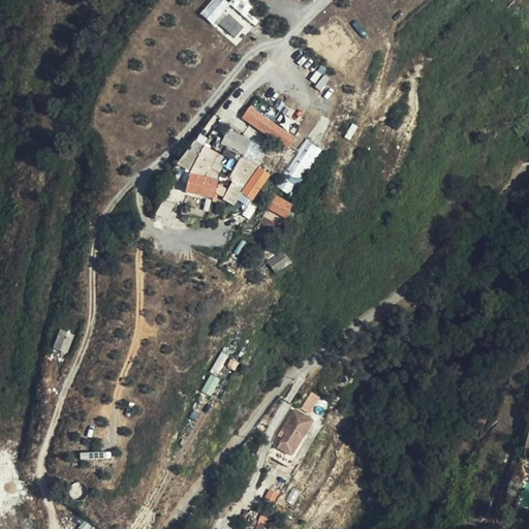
[(248,11),(253,5),(246,0),(231,0),(230,2),(227,0),(212,0),(201,13),(239,43),(258,20),(248,11)]
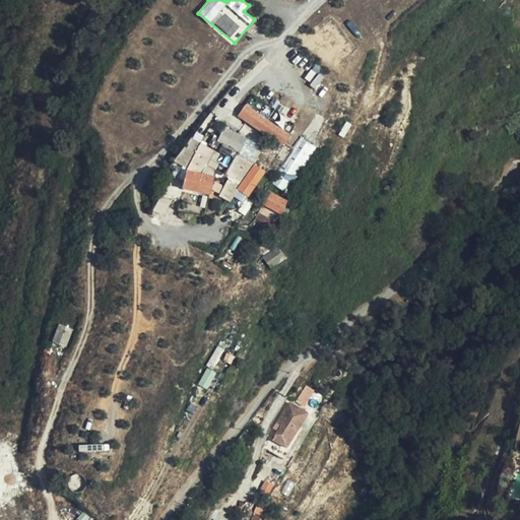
[(291,132),(248,103),(241,113),(284,142),(291,132)]
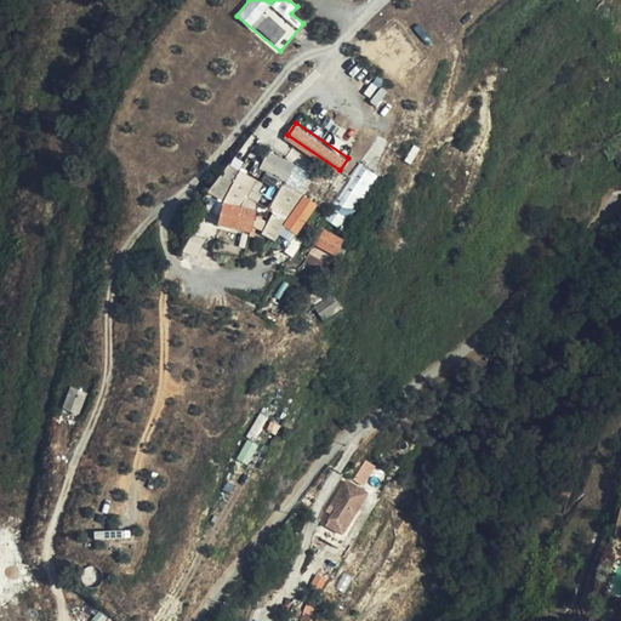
[(271,153),(262,166),(288,178),(289,181),(297,166),(271,153)]
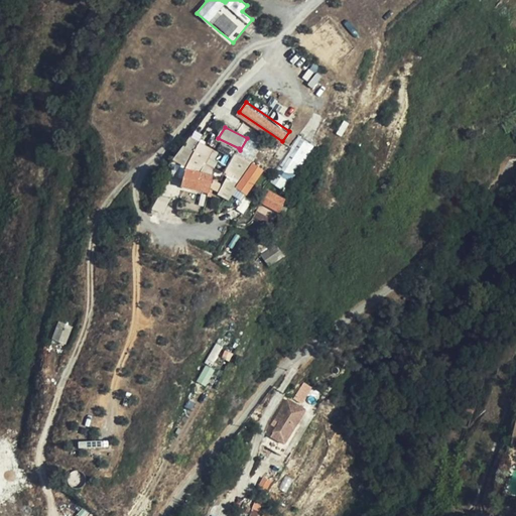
[(212,148),(189,135),(175,158),(197,172),(212,148)]
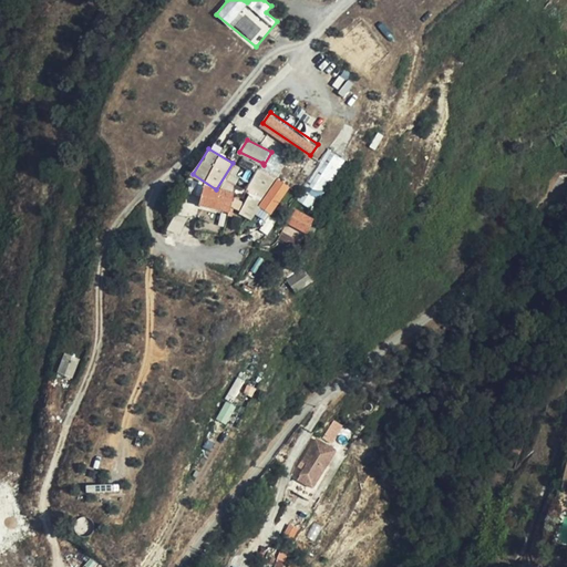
[(263,163),(239,152),(238,154),(260,167),(261,168),(264,165),(263,163)]
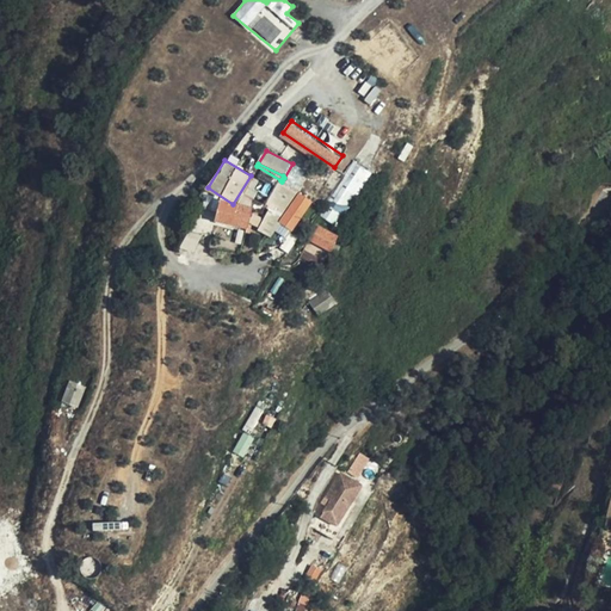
[(328,207),(349,215),(372,174),(356,164),(328,207)]
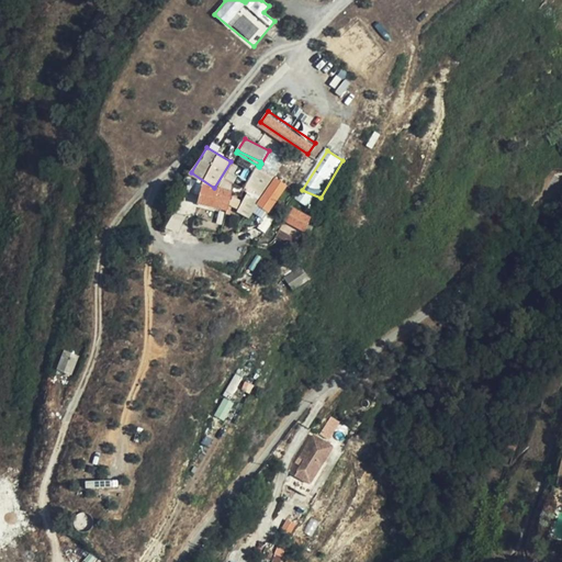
[(257,203),(276,177),(257,167),(244,192),(242,194),(257,203)]
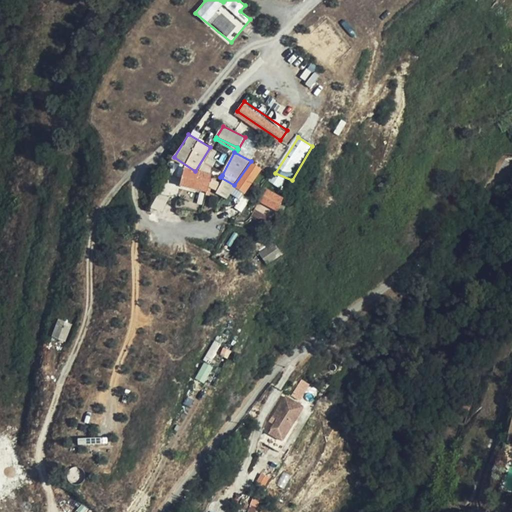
[(243,192),(260,168),(251,161),(234,185),(243,192)]
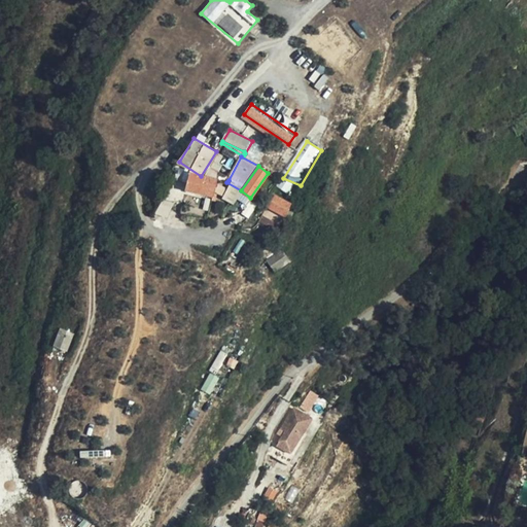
[(213,198),(217,180),(201,176),(189,173),(185,190),(213,198)]
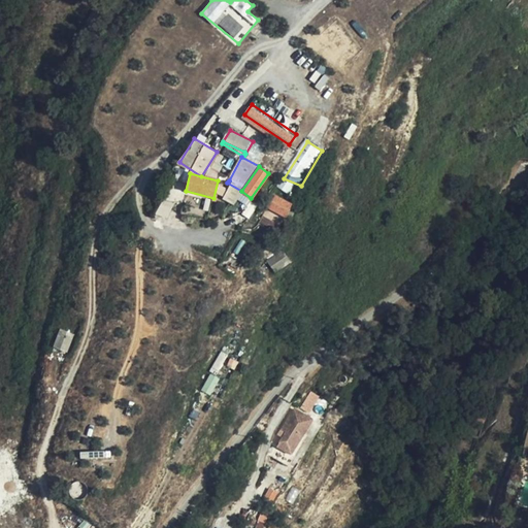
[(293,198),(301,186),(284,178),(277,188),(293,198)]
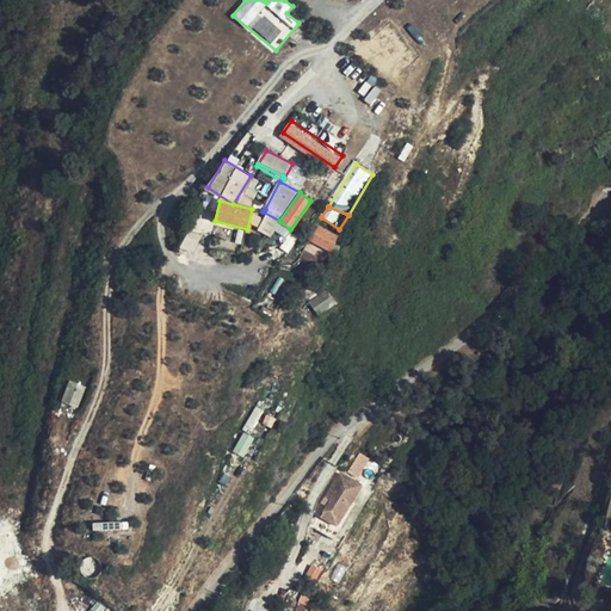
[(337,240),(318,227),(309,240),(328,252),(337,240)]
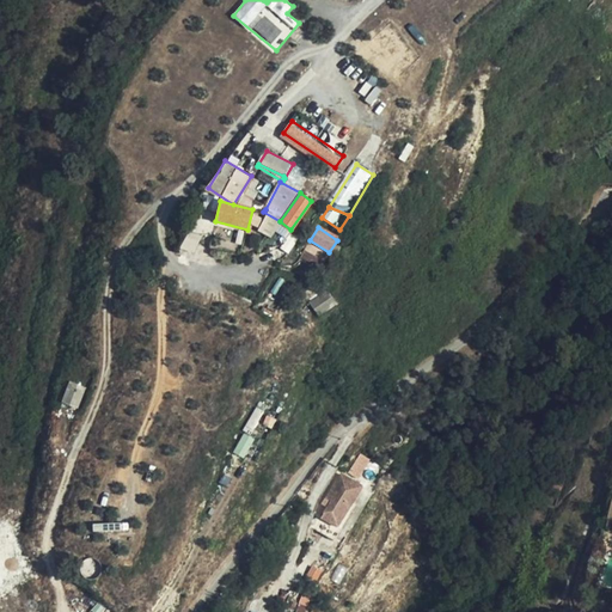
[(322,318),(338,305),(329,292),(311,304),(322,318)]
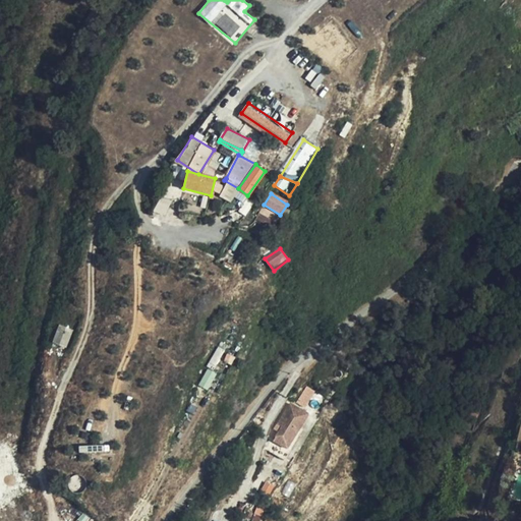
[(66,349),(74,331),(61,326),(54,345),(66,349)]
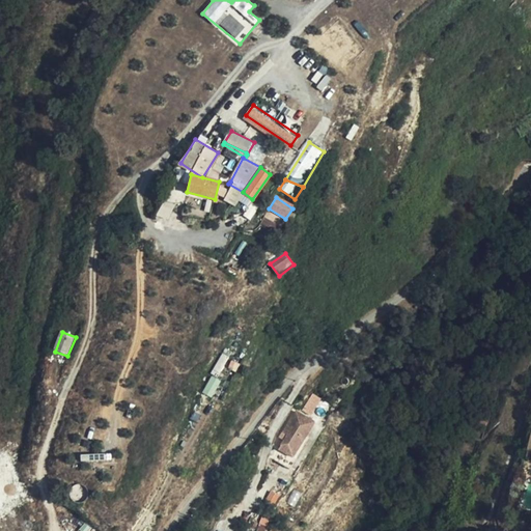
[(314,392),(303,409),(312,415),(324,398),(314,392)]
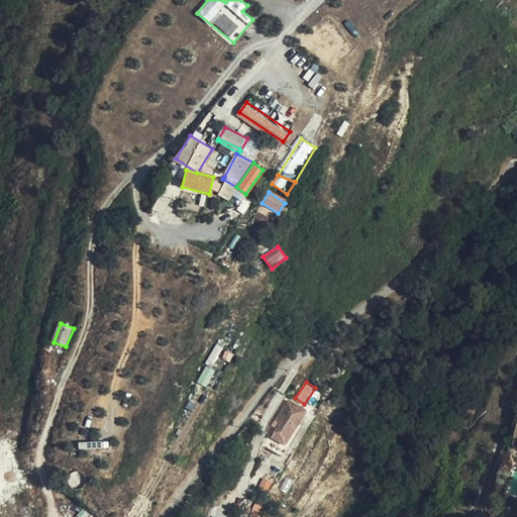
[(283,447),(303,413),(285,403),(273,423),(278,426),(270,439),(283,447)]
